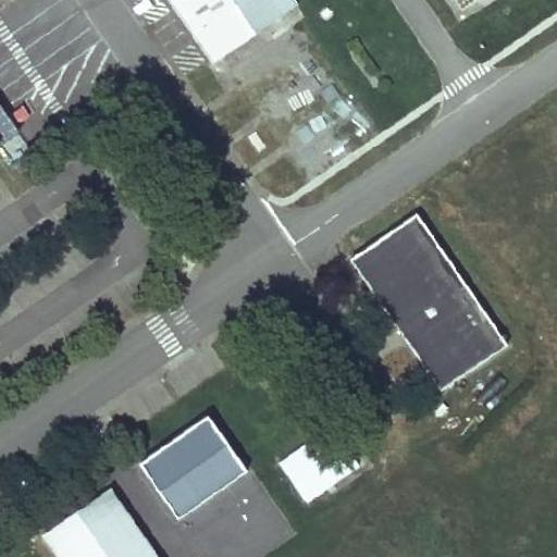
[(291,0),(169,0),(215,65),(297,8),(291,0)]
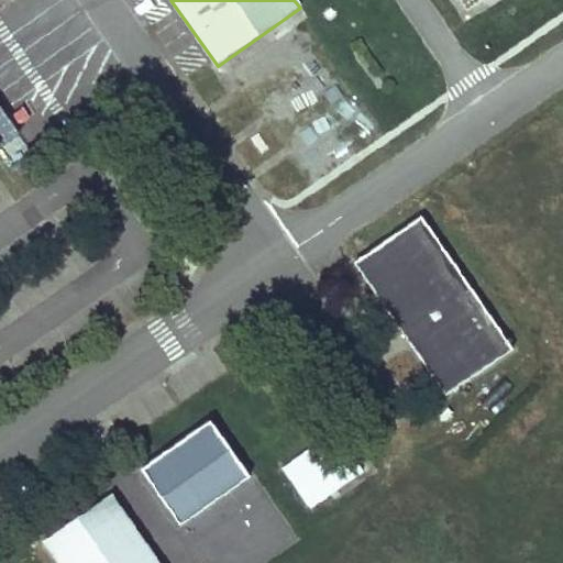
[(421,213),(353,261),(443,392),(511,345),(421,213)]
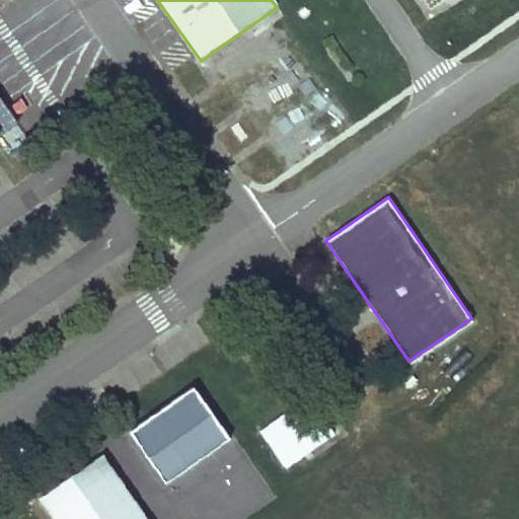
[(230,439),(196,387),(129,433),(163,484),(230,439)]
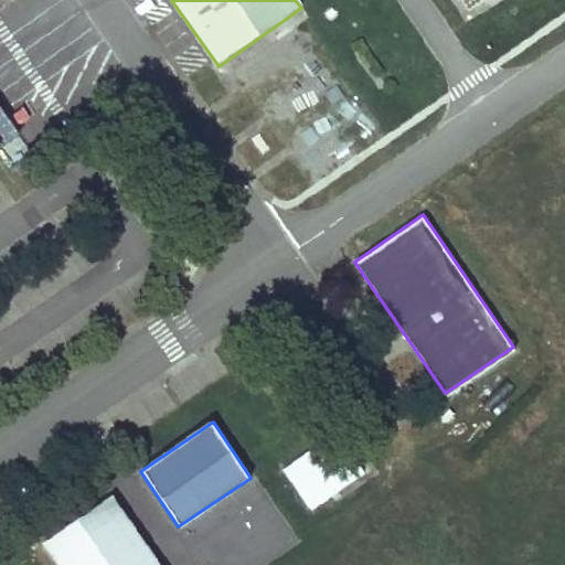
[(336,429),(283,467),(310,505),(363,469),(336,429)]
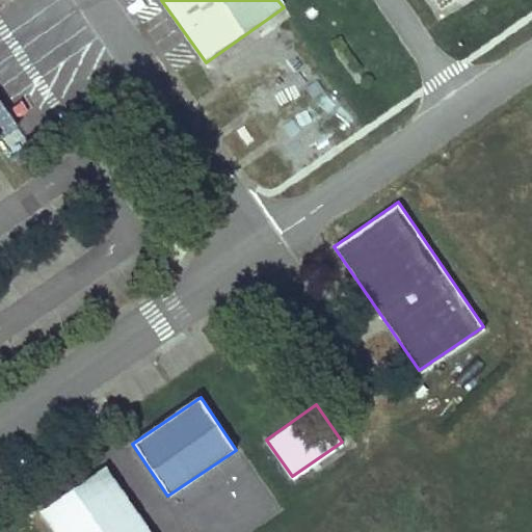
[(151,531),(105,464),(41,509),(55,531),(151,531)]
